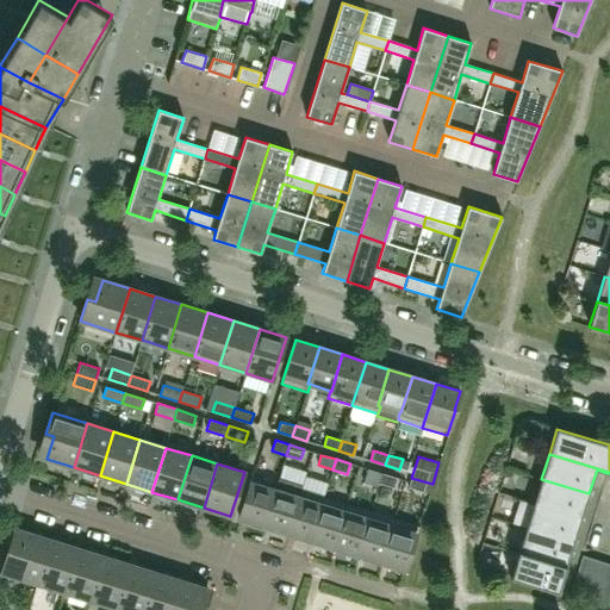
[(379,484),(383,473),(367,470),(365,479),(379,484)]
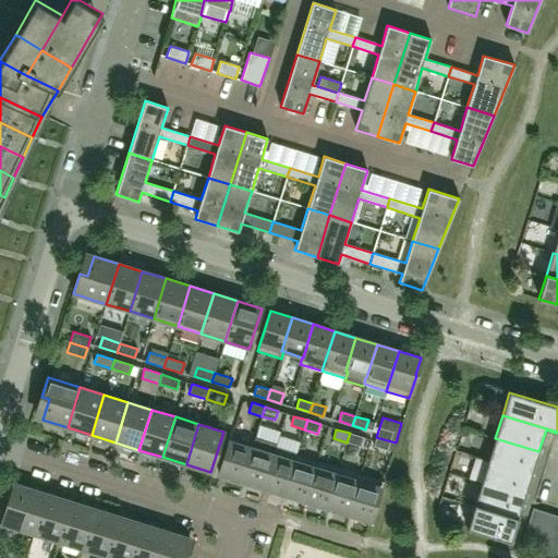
[(360,447),(363,437),(350,433),(347,443),(360,447)]
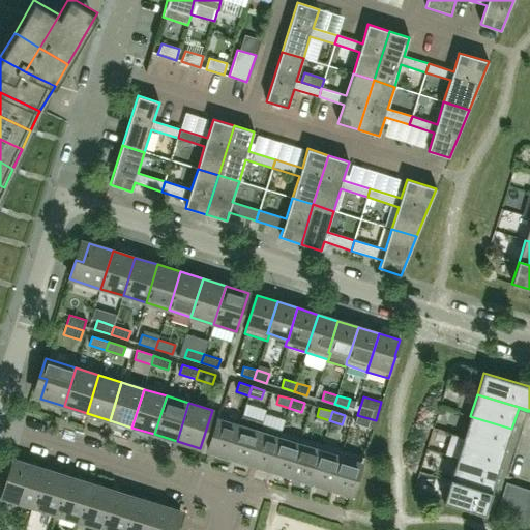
[(249,464),(261,425),(262,421),(242,415),(239,425),(229,458),(249,464)]
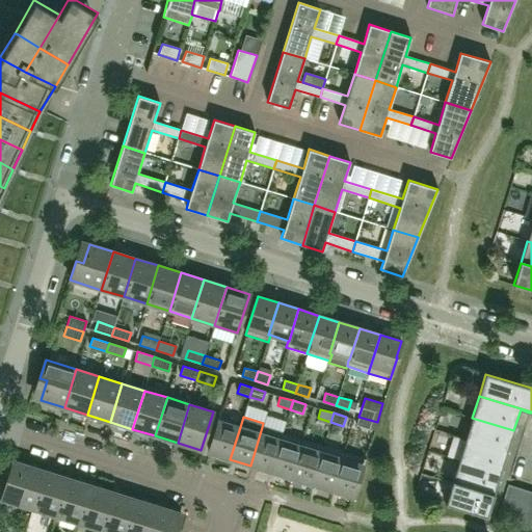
[(377,422),(358,417),(355,425),(374,431),(377,422)]
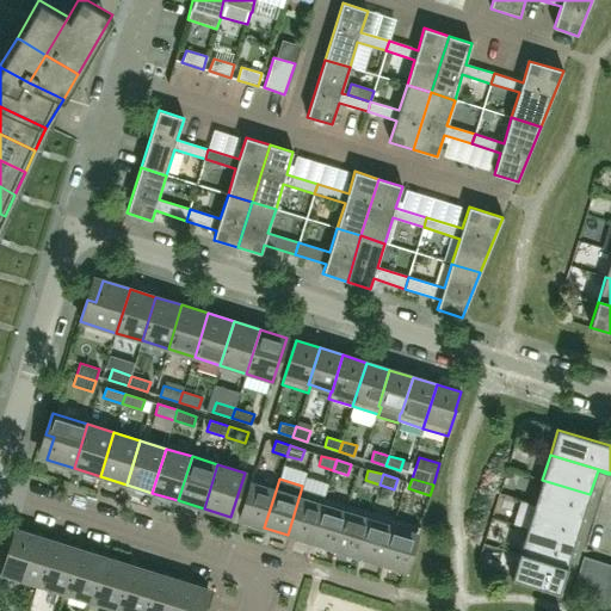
[(582,519),(590,494),(542,480),(535,504),(582,519)]
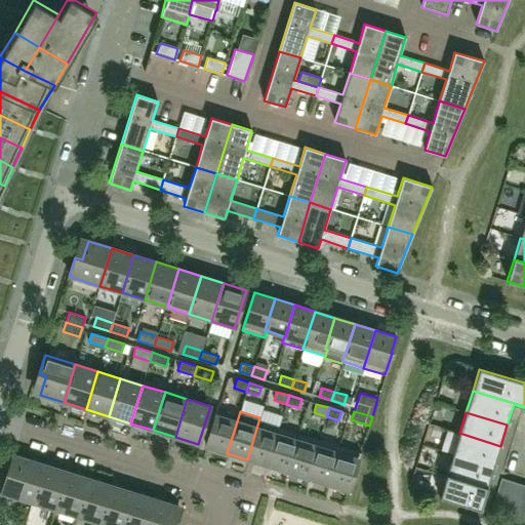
[(227,453),(237,421),(215,415),(206,446),(227,453)]
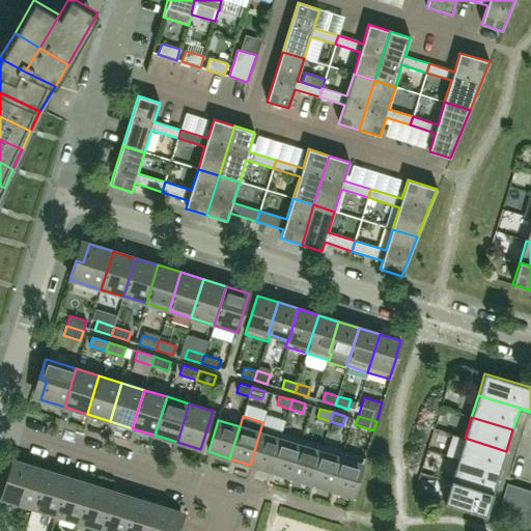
[(270,471),(282,432),(261,426),(250,465),(270,471)]
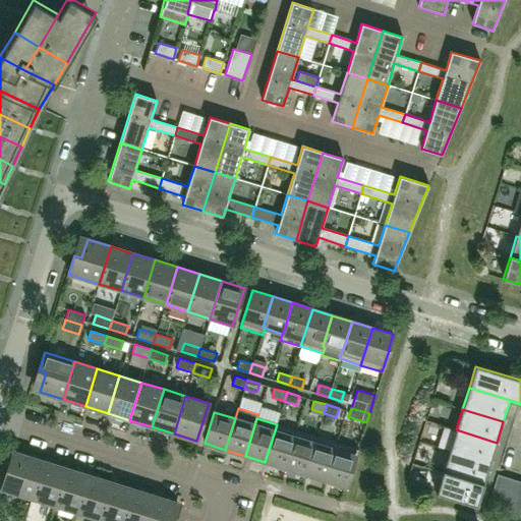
[(285,468),(296,430),(277,424),(265,462),(285,468)]
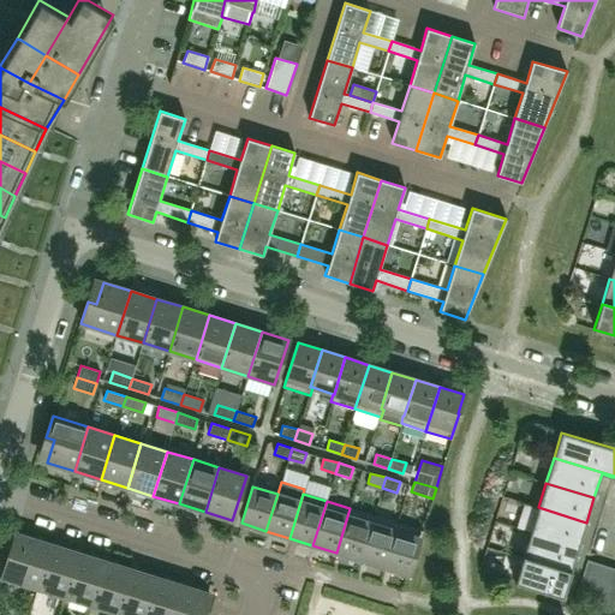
[(579,548),(586,523),(538,507),(530,532),(579,548)]
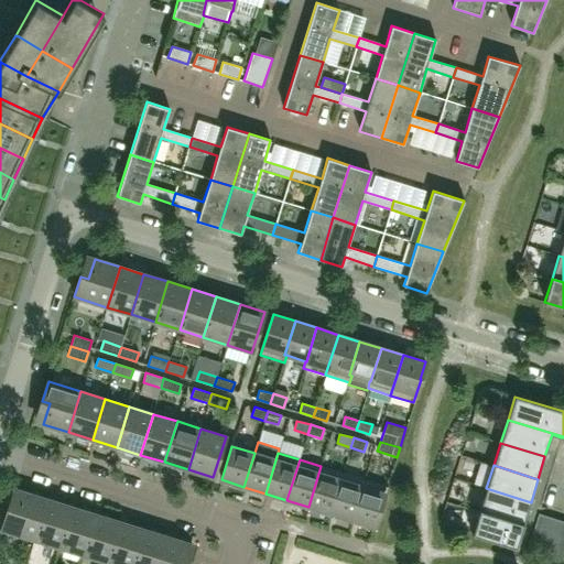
[(331,513),(343,473),(321,466),(308,507),(331,513)]
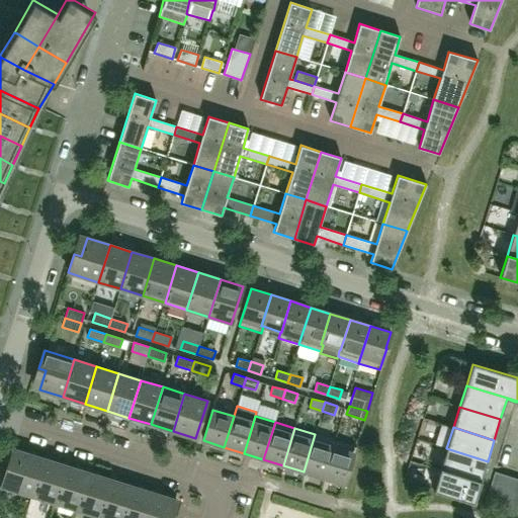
[(323,478),(335,440),(315,434),(304,471),(323,478)]
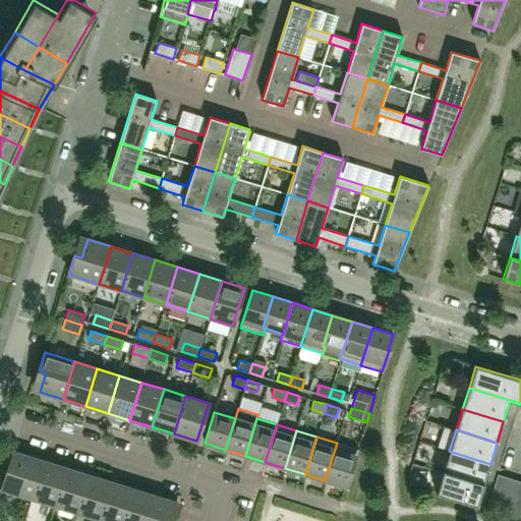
[(351,471),(355,456),(357,450),(337,443),(325,480),(345,486),(350,471),(351,471)]
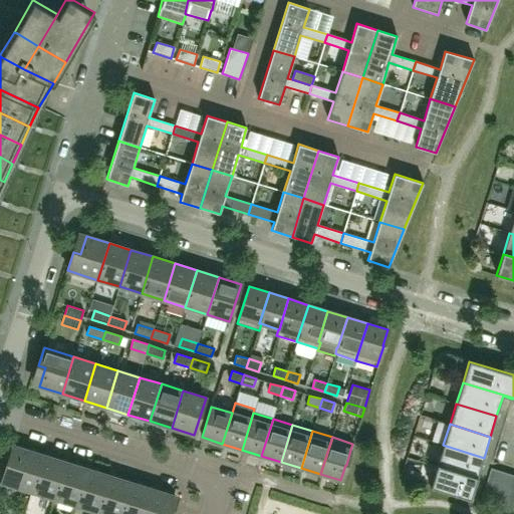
[(477,478),(484,458),(443,445),(437,466),(477,478)]
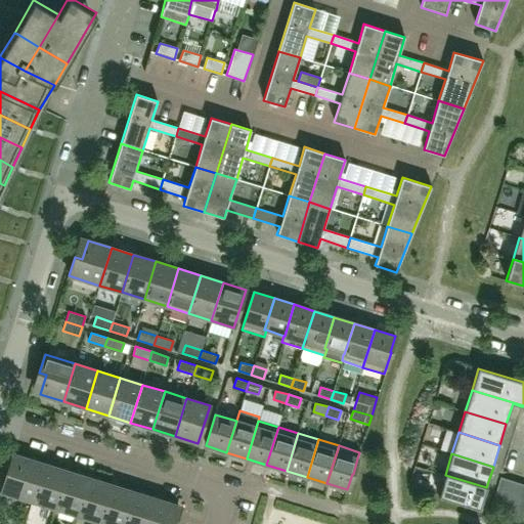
[(32,501),(44,464),(20,456),(14,475),(7,473),(2,492),(32,501)]
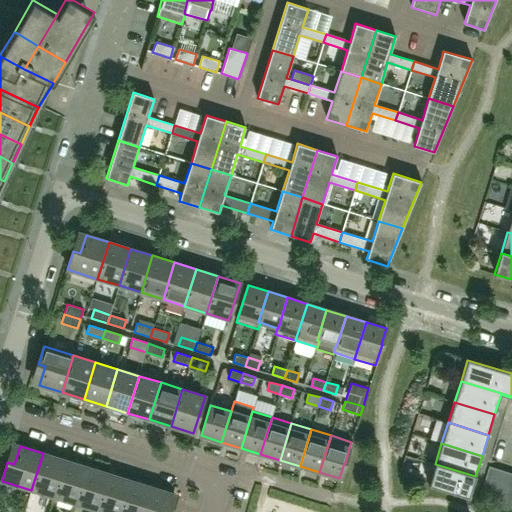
[(53,497),(65,460),(43,453),(31,490),(53,497)]
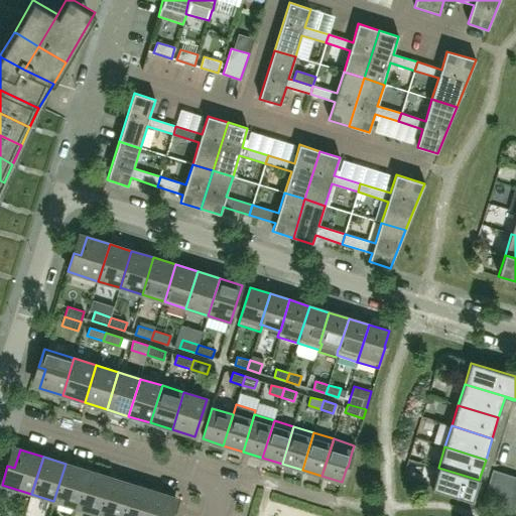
[(76,507),(88,471),(66,464),(53,501),(76,507)]
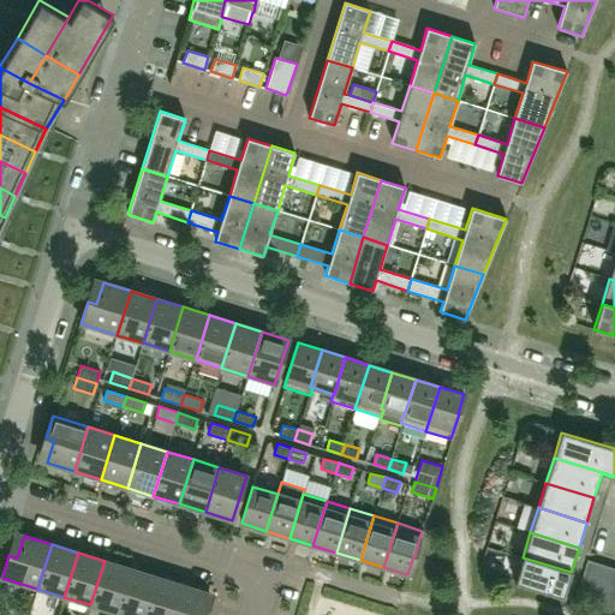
[(563,597),(571,572),(523,557),(514,583),(563,597)]
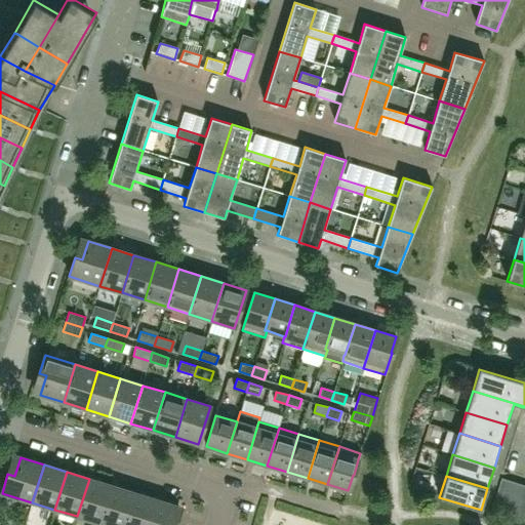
[(512,492),(515,482),(500,478),(497,488),(512,492)]
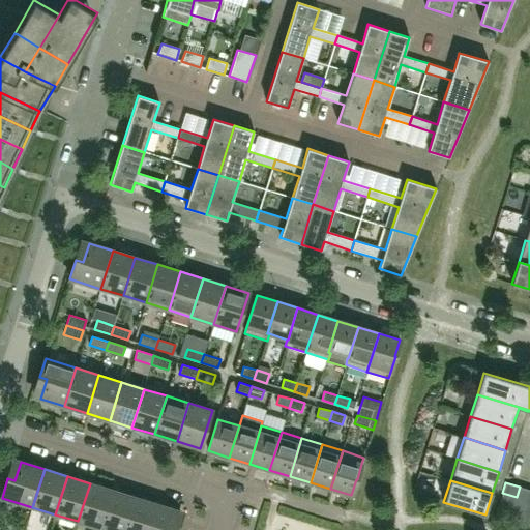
[(100,528),(112,490),(90,483),(78,521),(100,528)]
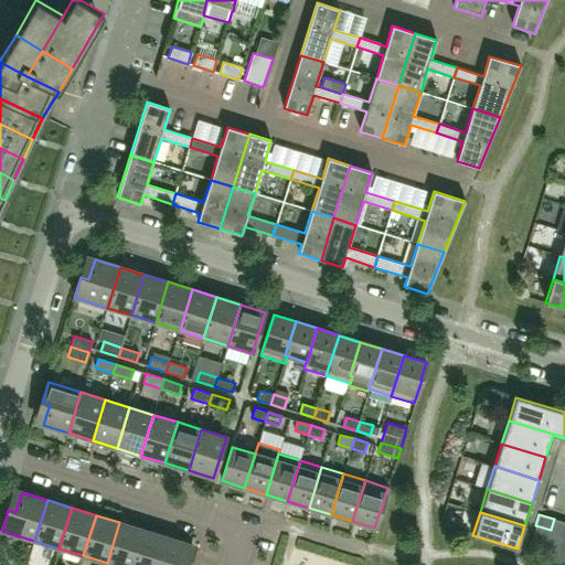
[(564,534),(564,522),(558,520),(555,532),(564,534)]
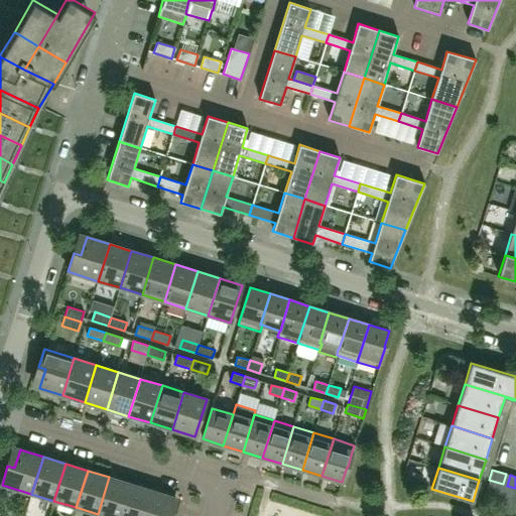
[(103,515),(121,515),(131,484),(109,477),(98,514),(103,515)]
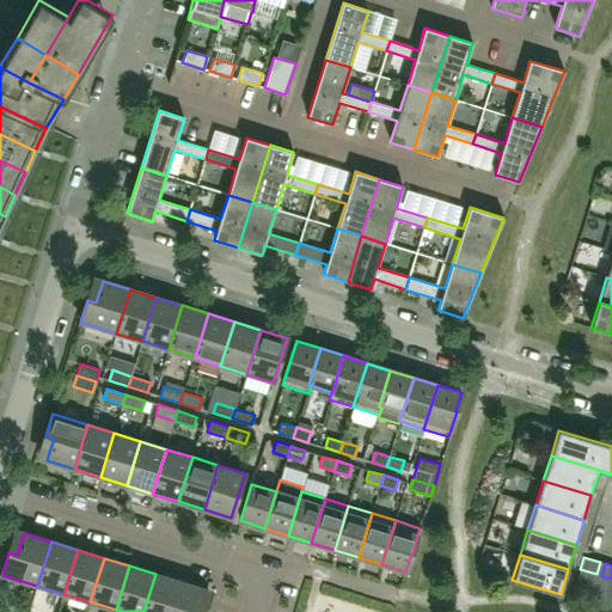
[(593,586),(597,574),(580,569),(576,581),(593,586)]
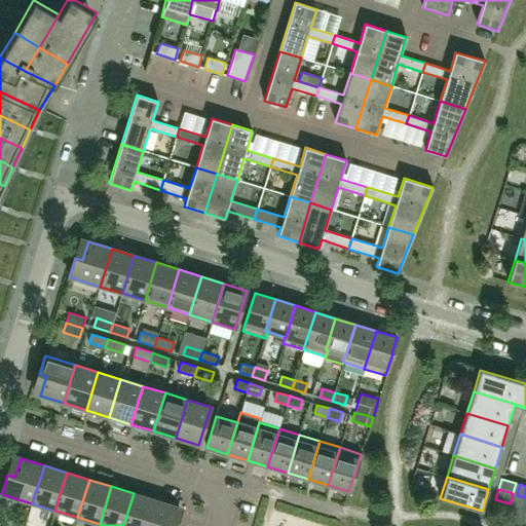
[(148,525),(156,500),(134,493),(123,525),(148,525)]
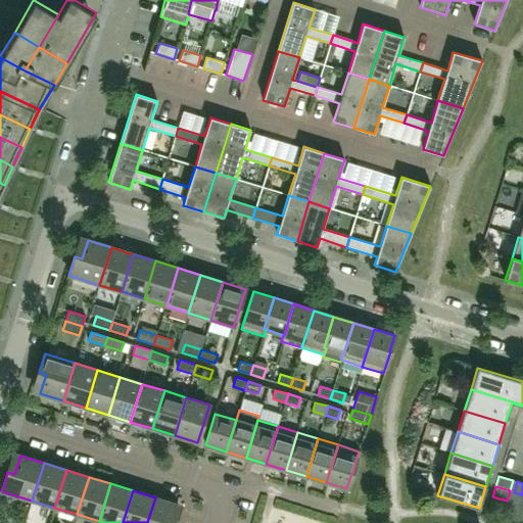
[(522,505),(522,494),(514,492),(511,502),(522,505)]
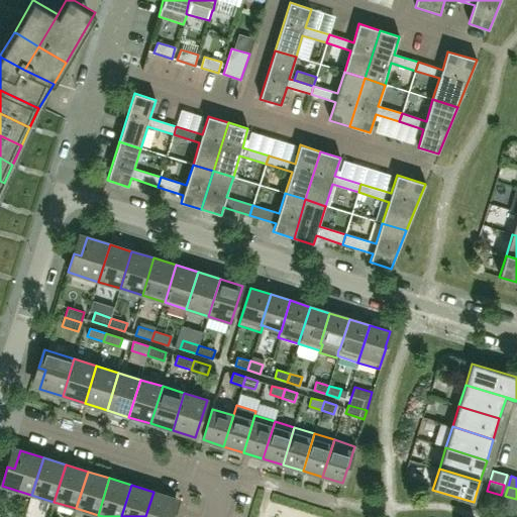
[(499,501),(501,495),(487,491),(483,505),(496,509),(499,501)]
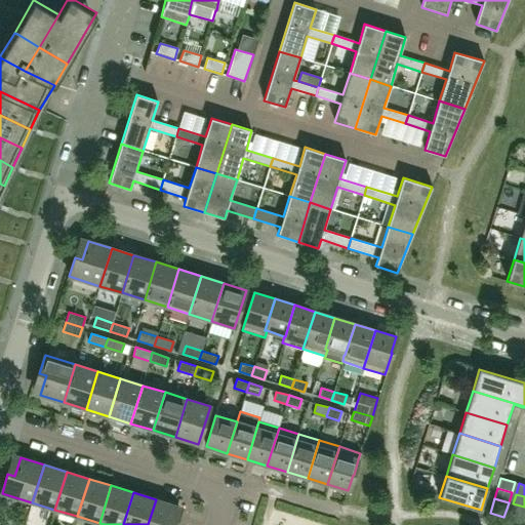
[(172,524),(178,507),(156,499),(148,524),(172,524)]
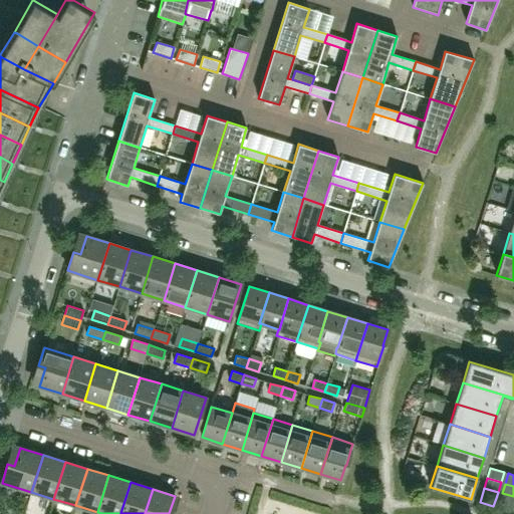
[(513,503),(513,499),(513,496),(502,493),(500,500),(496,498),(493,506),(501,509),(503,509),(504,509),(506,509),(508,508),(510,507),(511,506),(512,504),(513,503)]
